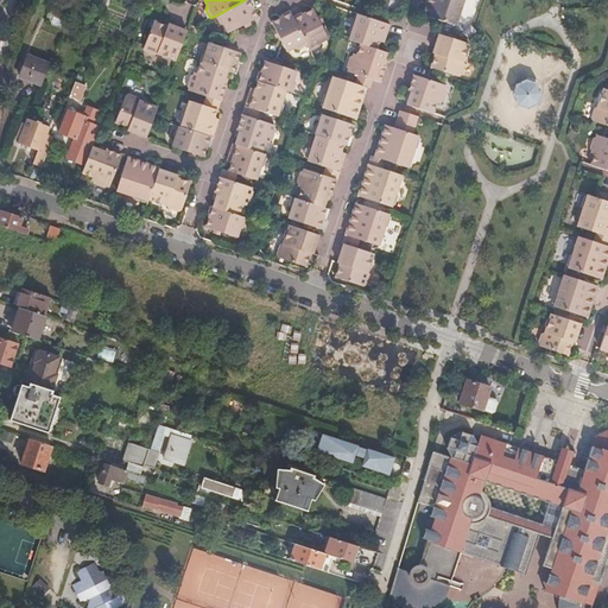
[(253,7),(255,6),(252,0),(245,0),(216,16),(220,24),(223,24),(225,24),(228,32),(244,25),(249,23),(258,18),(253,7)]
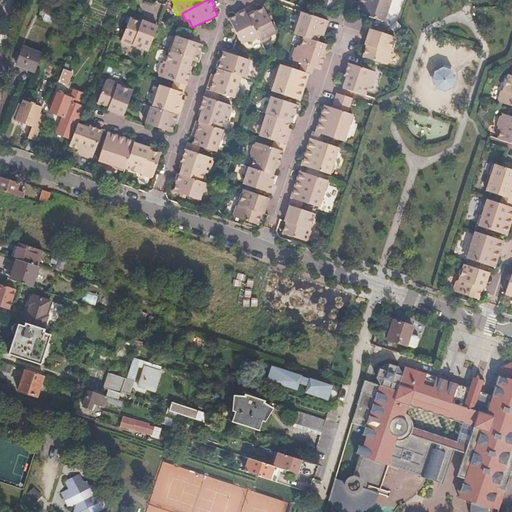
[(390,0),(359,0),(359,2),(356,12),(384,21),(390,0)]
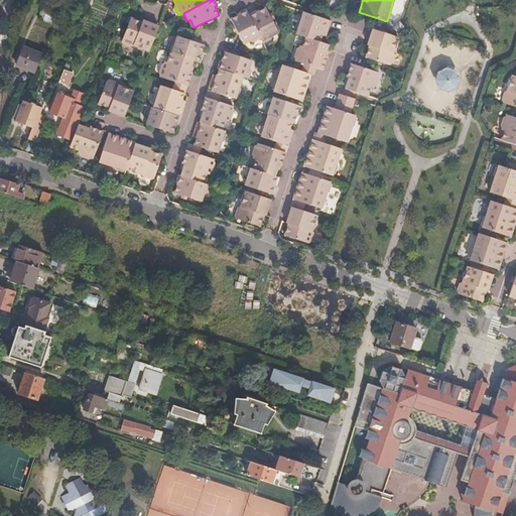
[(43,11),(56,16),(58,10),(45,5),(43,11)]
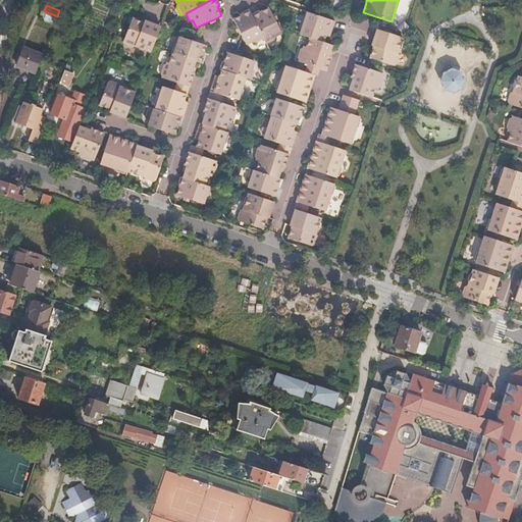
[(264,39),(266,44),(274,40),(275,37),(274,36),(281,33),(275,19),(272,14),(269,7),(260,12),(259,10),(252,14),(264,39)]
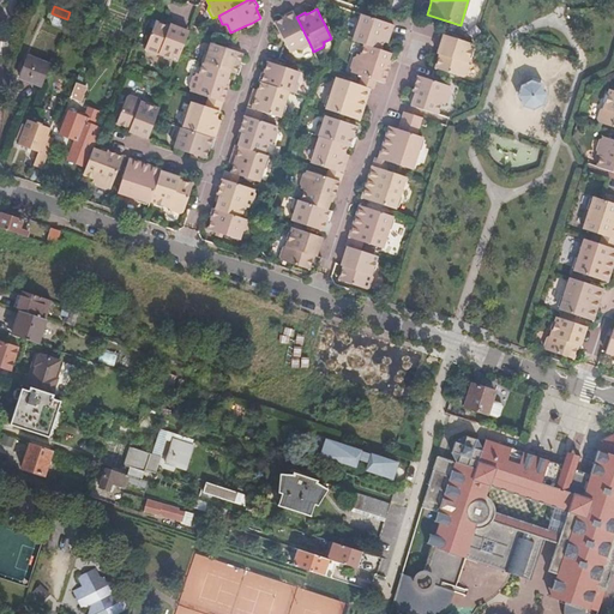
[(293,11),(284,16),(286,18),(275,23),(278,31),(282,37),(289,53),(299,48),(299,49),(302,50),(311,46),(296,17),(293,11)]
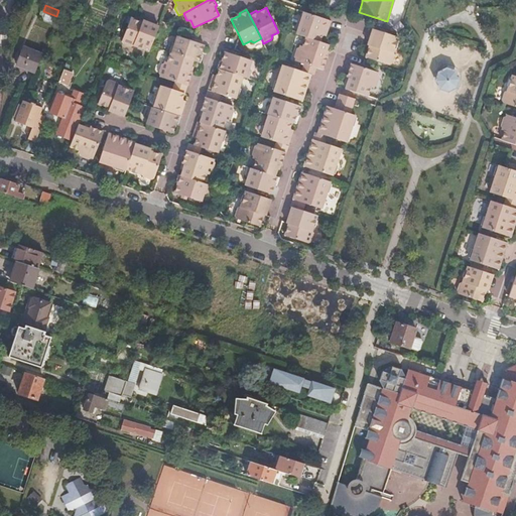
[(296,34),(306,37),(319,41),(323,35),(324,31),(328,32),(332,21),(304,12),(296,34)]
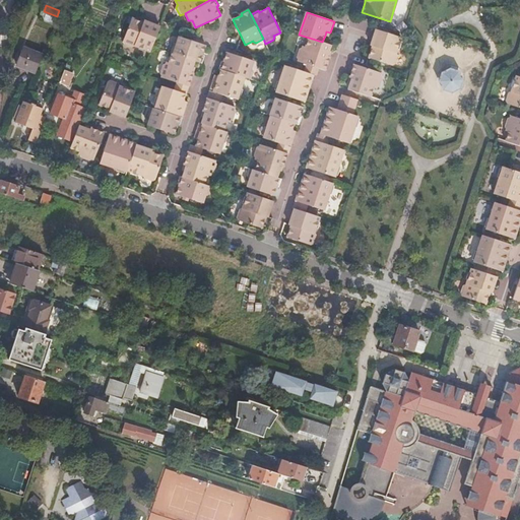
[(135,45),(151,51),(152,47),(160,25),(144,19),(143,21),(132,17),(123,41),(124,43),(132,46),(135,45)]
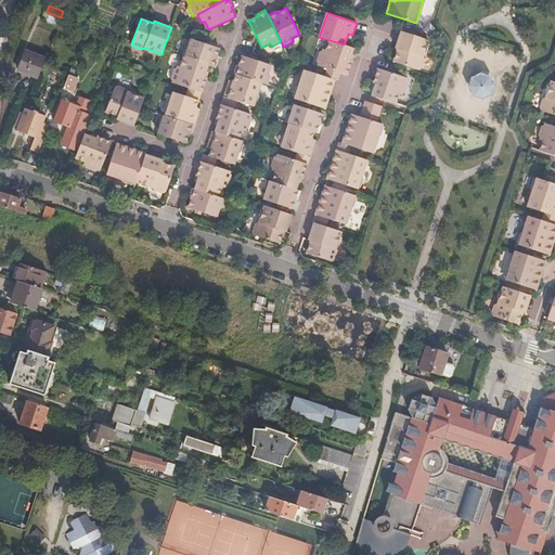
[(428,40),(401,31),(396,49),(398,50),(394,62),(418,71),(421,69),(424,61),(423,57),(428,40)]
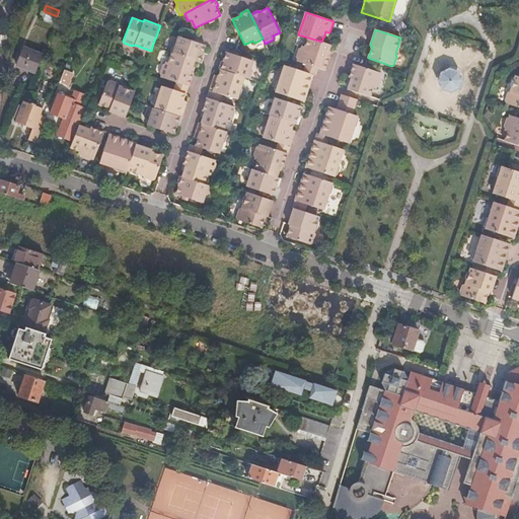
[(172,45),(170,53),(172,54),(194,61),(202,63),(205,56),(203,55),(206,45),(199,43),(193,41),(179,35),(176,44),(175,44),(172,45)]
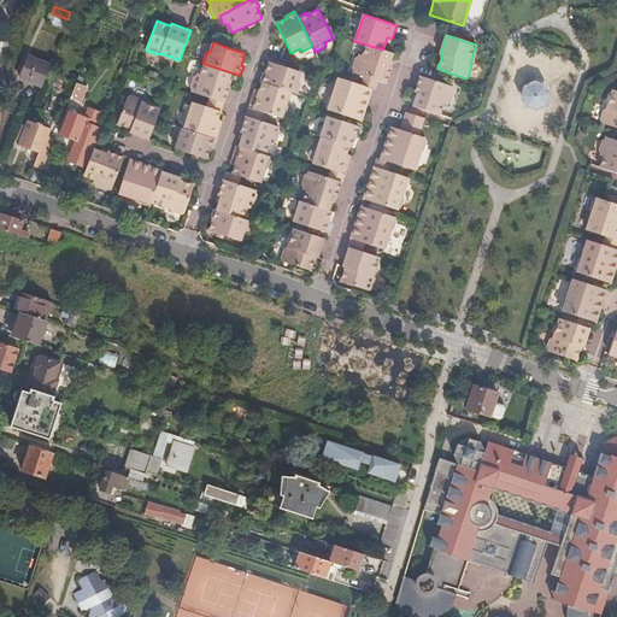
[(353,72),(360,76),(386,84),(392,68),(388,66),(391,60),(393,53),(382,50),(366,45),(363,56),(359,54),(358,57),(354,58),(351,68),(353,71),(353,72)]
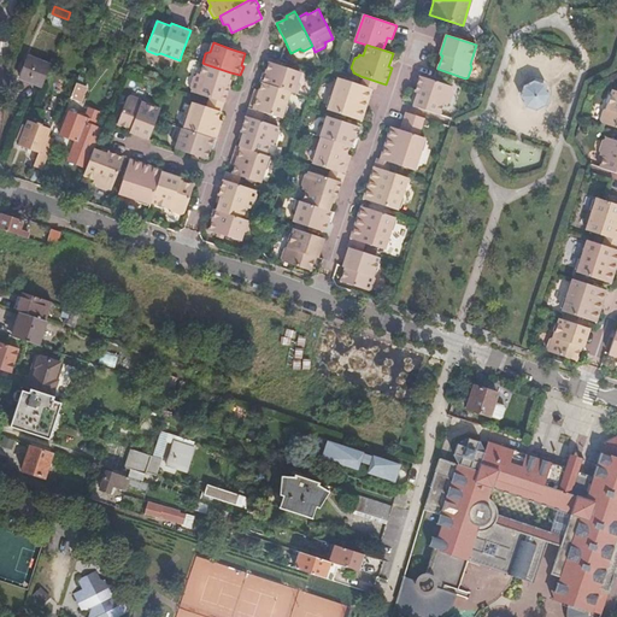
[(22,80),(42,87),(51,65),(30,58),(22,80)]
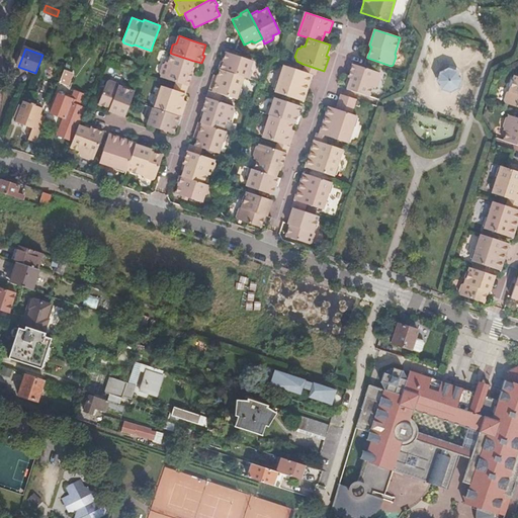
[(221,70),(244,77),(250,79),(252,72),(251,69),(250,69),(253,61),(239,57),(233,55),(227,52),(223,62),(221,61),(219,69),(221,70)]
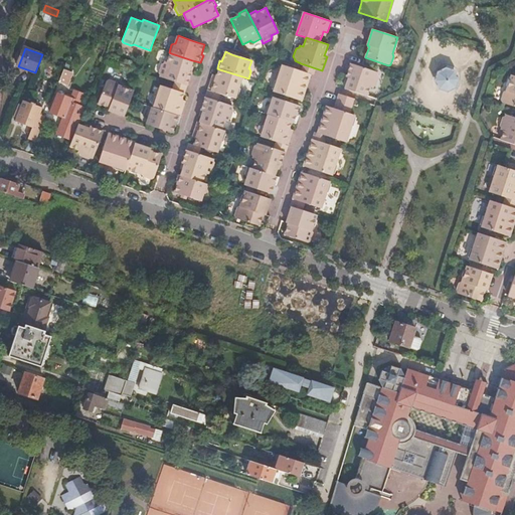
[(160,76),(175,81),(187,86),(191,72),(189,71),(190,66),(192,60),(171,53),(168,62),(165,61),(164,63),(160,64),(158,72),(160,75),(160,76)]
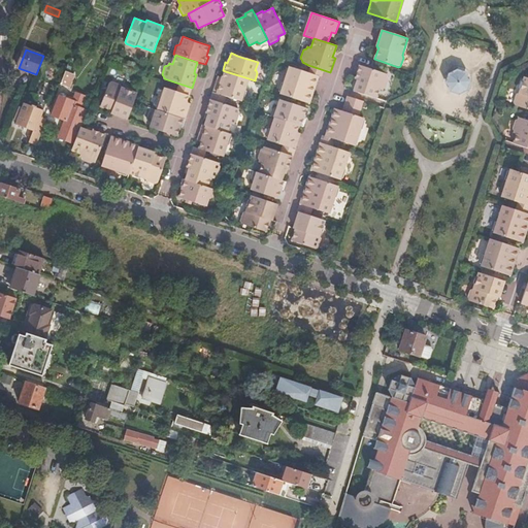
[(71,66),(68,65),(62,83),(69,85),(74,73),(69,71),(71,66)]
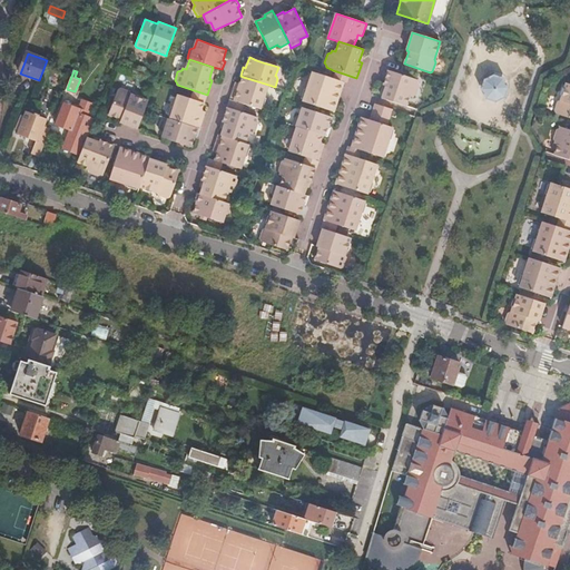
[(382,99),(406,107),(410,96),(413,97),(413,96),(418,95),(421,85),(418,82),(419,80),(401,75),(389,70),(383,86),(386,86),(384,92),(382,99)]
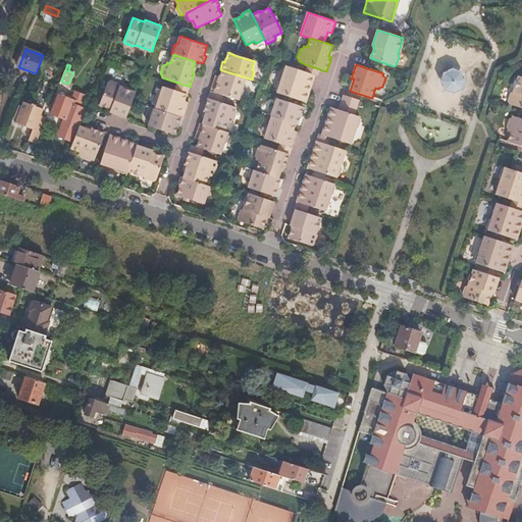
[(286,65),(277,93),(306,102),(309,92),(315,75),(303,71),(286,65)]
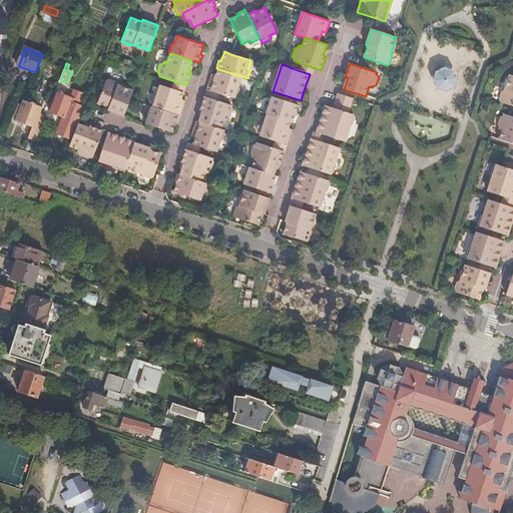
[(207,89),(218,93),(233,99),(241,76),(218,69),(216,75),(216,76),(214,80),(210,78),(207,89)]
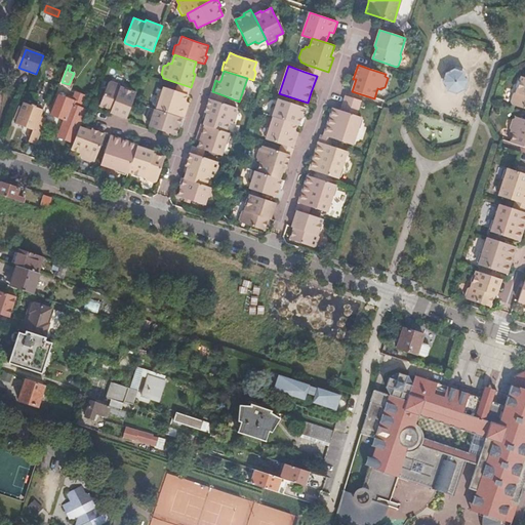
[(462,74),(454,71),(447,75),(445,82),(448,89),(456,92),(463,88),(466,81),(462,74)]
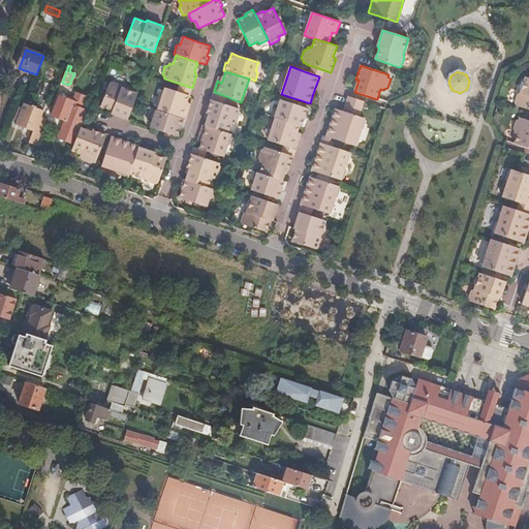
[(528,78),(525,76),(520,94),(517,95),(515,103),(516,105),(528,110),(528,78)]
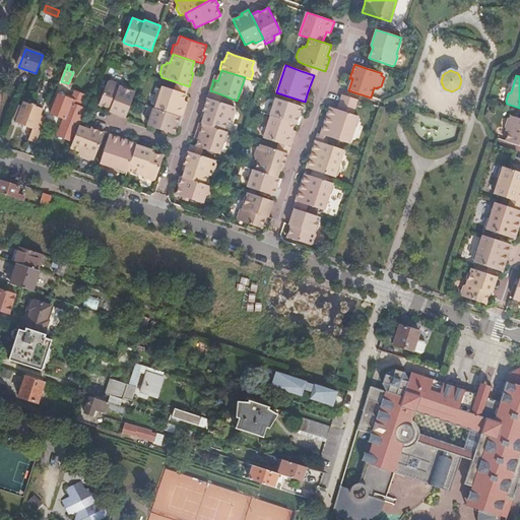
[(110,109),(110,111),(125,117),(132,101),(135,92),(118,86),(117,83),(110,80),(107,81),(99,105),(110,109)]
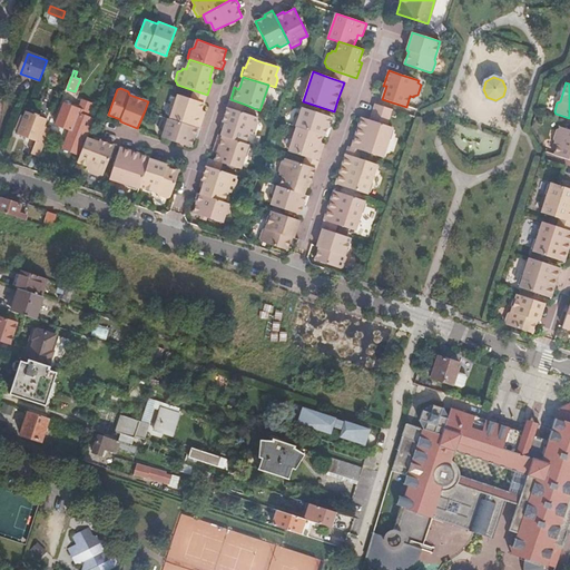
[(204,104),(192,99),(178,95),(169,119),(199,129),(204,117),(199,115),(202,111),(204,104)]
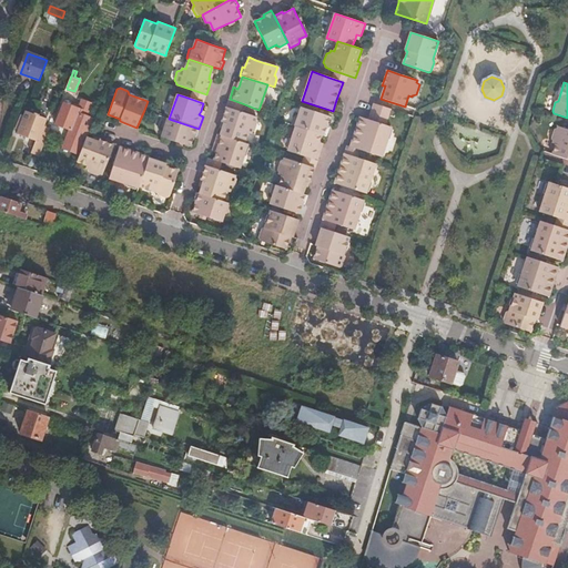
[(80,98),(75,108),(89,113),(93,102),(80,98)]
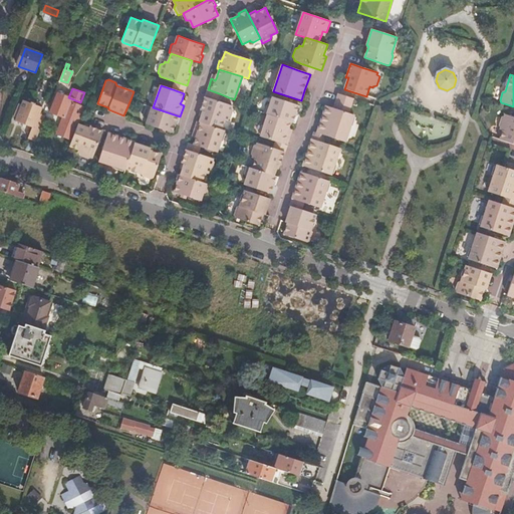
[(80,102),(68,97),(58,93),(51,112),(70,120),(68,125),(76,129),(78,124),(85,107),(79,105),(80,102)]
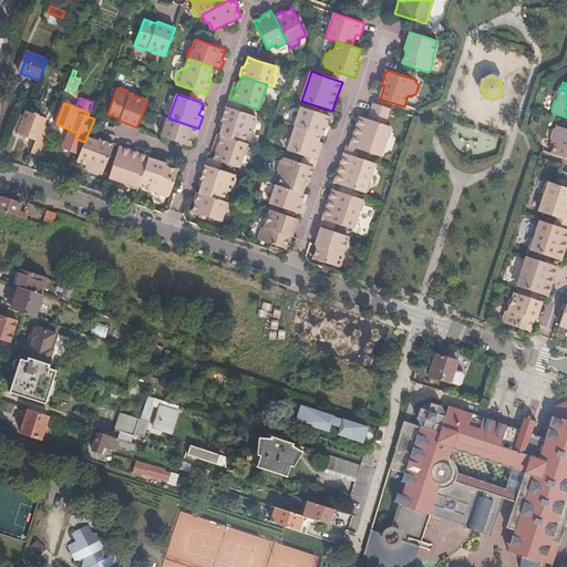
[(371,110),(387,115),(389,109),(373,103),(371,110)]
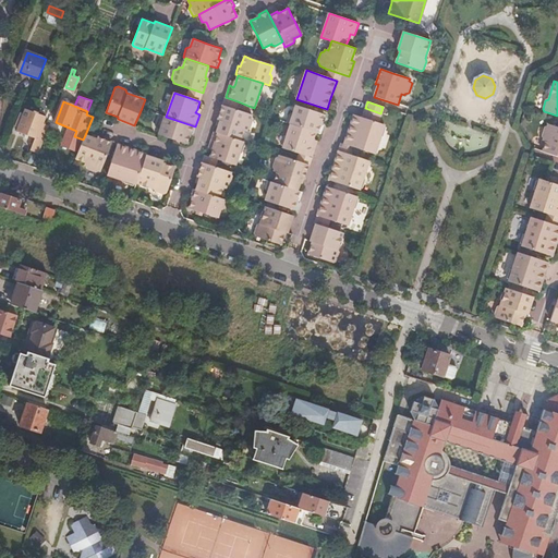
[(217,133),(240,141),(243,131),(246,132),(247,130),(252,129),(254,120),(252,117),(252,116),(235,109),(222,105),(218,120),(220,121),(219,126),(217,133)]
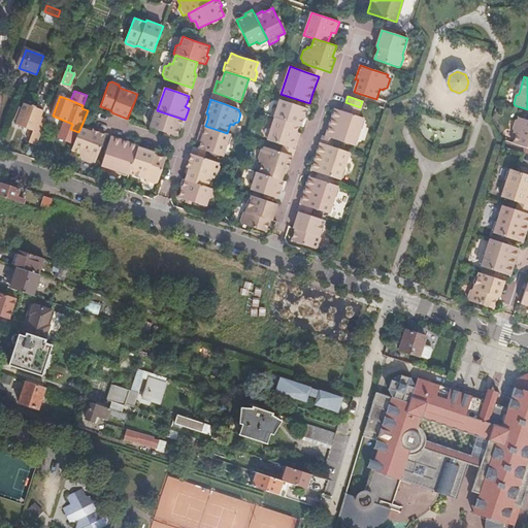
[(271,117),(275,118),(299,126),(303,127),(306,119),(303,119),(307,108),(300,106),(294,104),(281,99),(277,107),(276,107),(273,108),(271,117)]
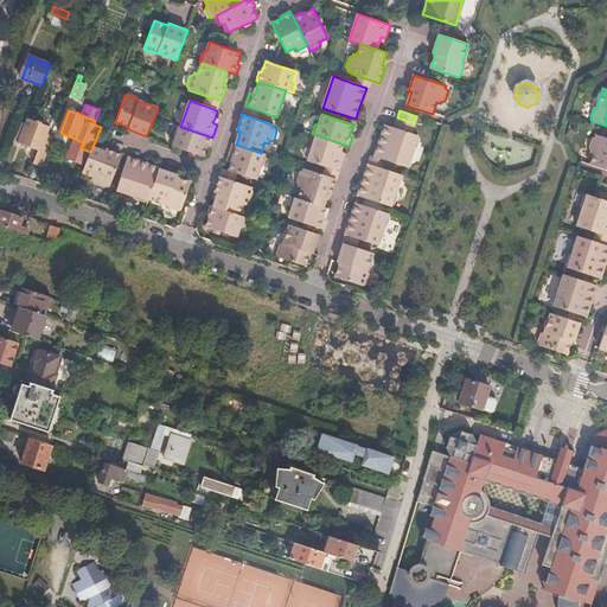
[(33,164),(43,167),(53,139),(48,136),(51,127),(29,117),(18,142),(38,151),(33,164)]
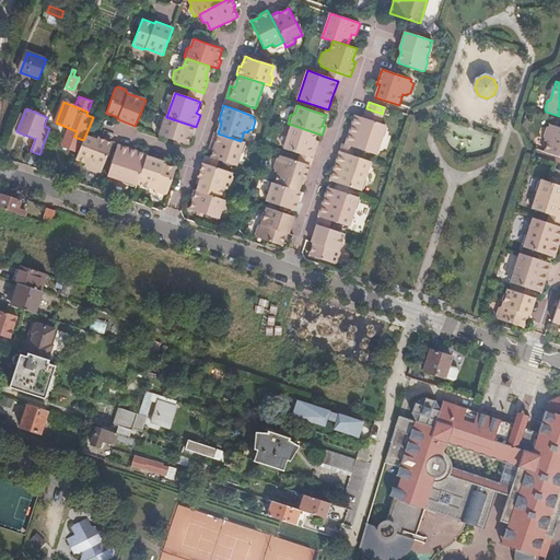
[(381,117),(382,114),(366,108),(365,113),(381,117)]
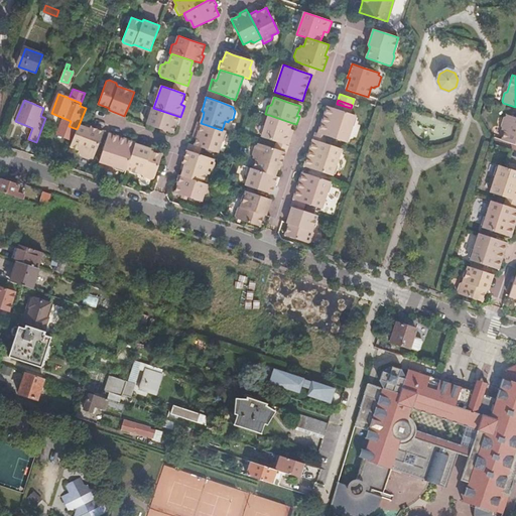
[(146,125),(160,129),(166,131),(173,133),(176,124),(178,125),(180,117),(153,108),(149,106),(147,114),(148,117),(149,117),(146,125)]
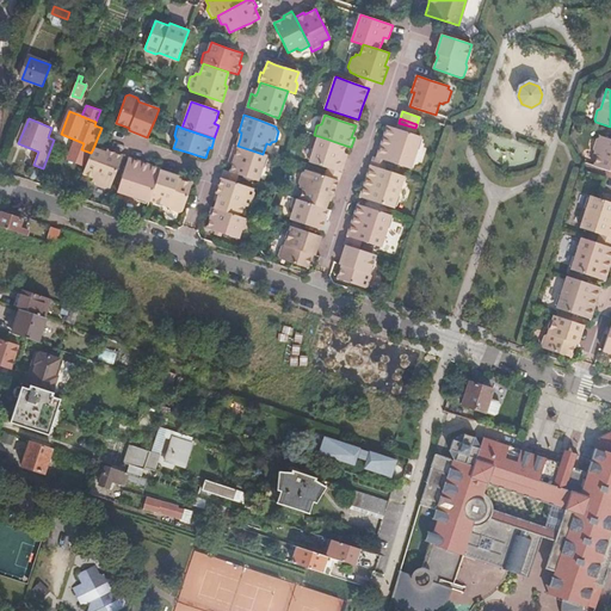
[(377,158),(388,161),(411,170),(421,137),(396,129),(388,125),(383,137),(377,158)]
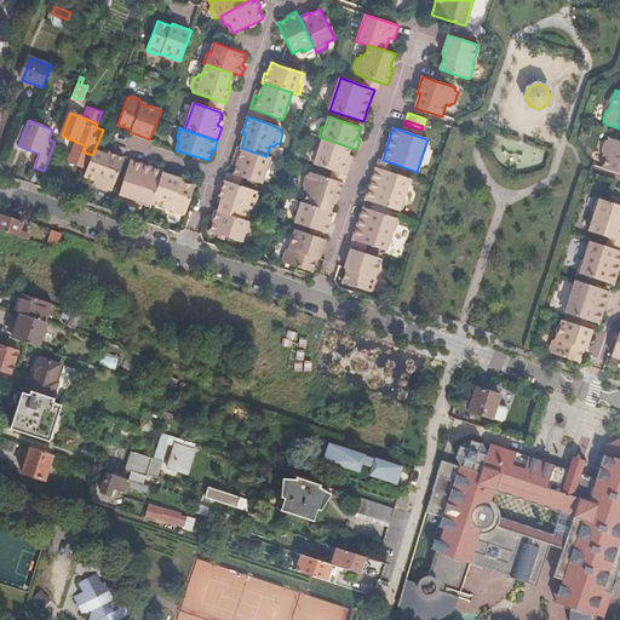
[(314,165),(332,171),(346,176),(351,162),(346,160),(349,155),(351,148),(323,138),(314,165)]
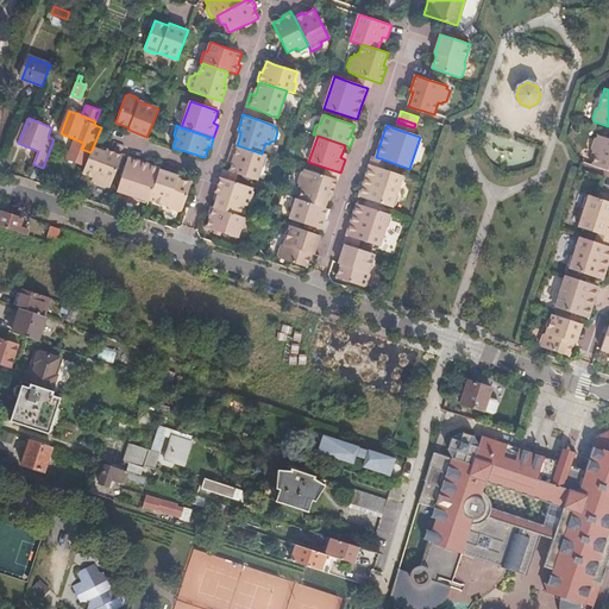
[(608,138),(598,136),(597,137),(594,138),(590,148),(592,151),(592,154),(596,155),(592,165),(608,170),(608,138)]
